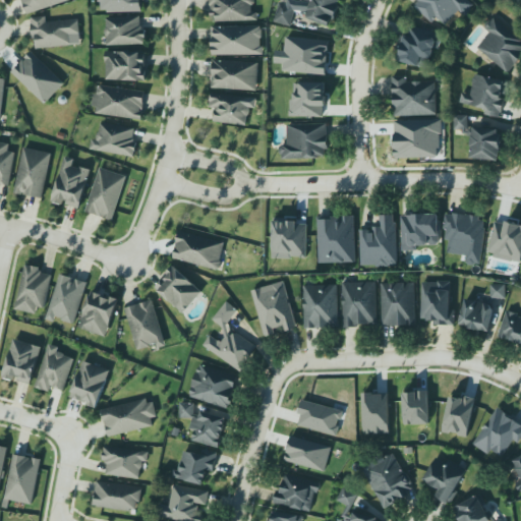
[(21,0),(70,0),(27,15),(21,0)]
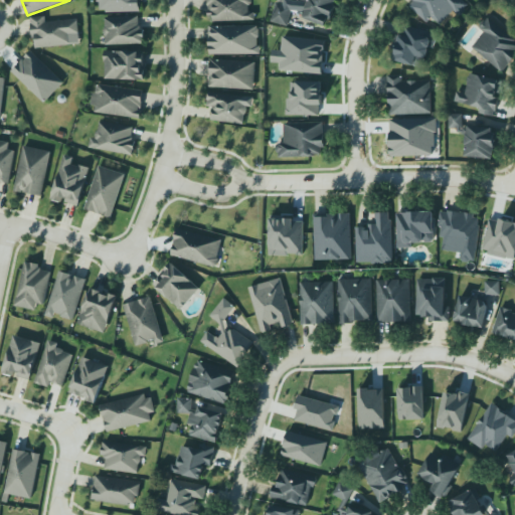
[(97,0),(140,0),(140,6),(141,7),(141,9),(141,11),(106,12),(106,10),(100,10),(100,2),(98,2),(97,0)]
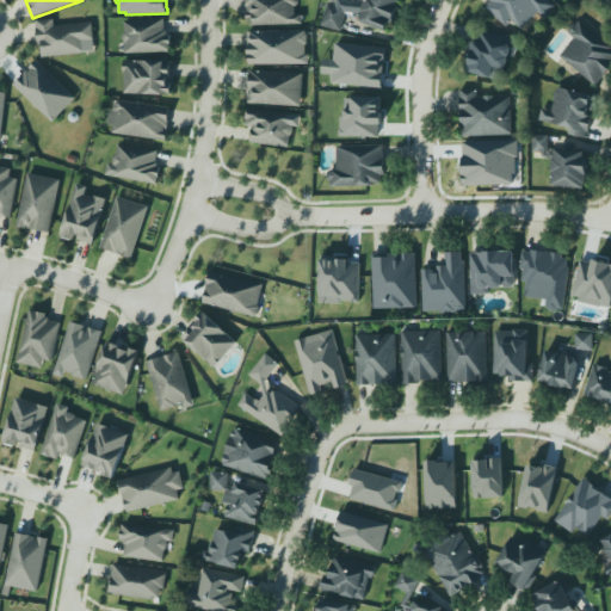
[(247,0),(300,0),(300,4),(298,6),(296,6),(296,14),(303,14),(304,24),(254,25),(254,19),(248,19),(247,0)]
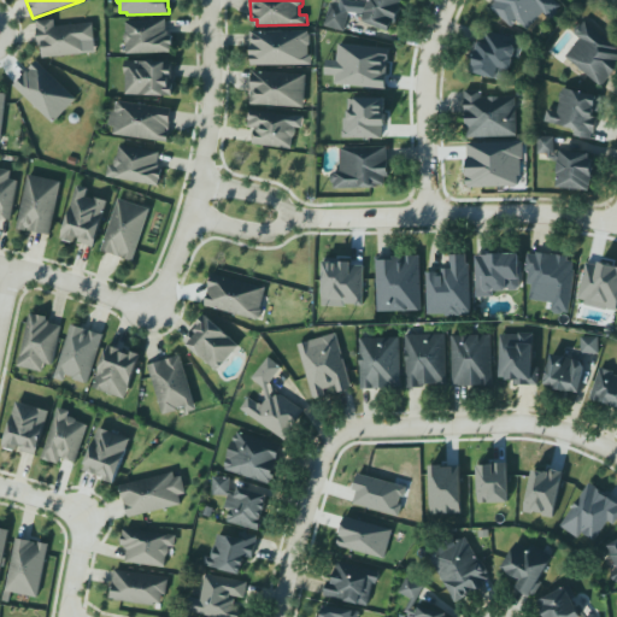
[(331,0),(324,25),(345,31),(348,17),(395,30),(403,0),(360,0),(360,3),(351,0),(331,0)]
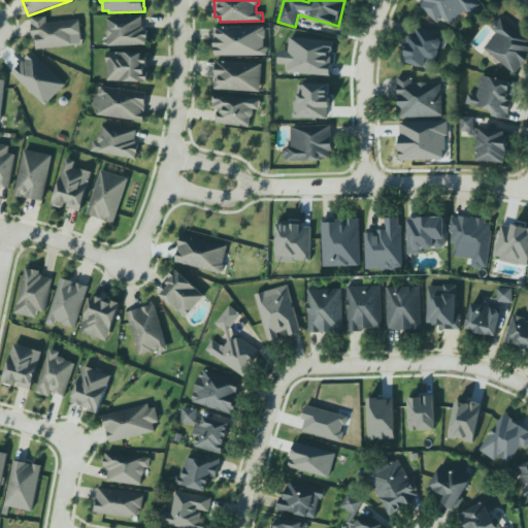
[(420,6),(424,1),(423,0),(473,0),(480,5),(476,7),(476,11),(473,15),(469,15),(464,11),(452,26),(442,17),(437,23),(420,6)]
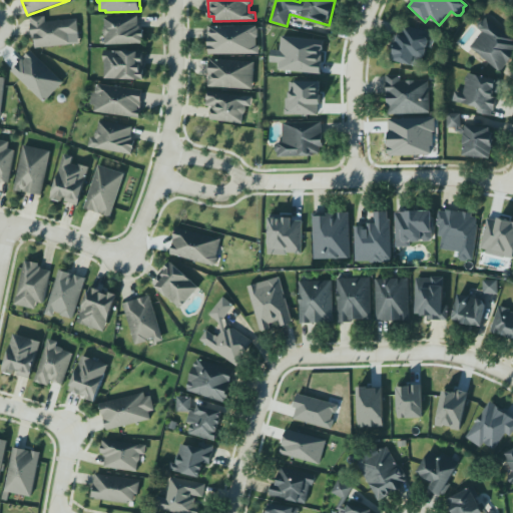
[(104,15),(137,15),(137,24),(141,24),(141,31),(145,31),(145,44),(104,45),(104,15)]
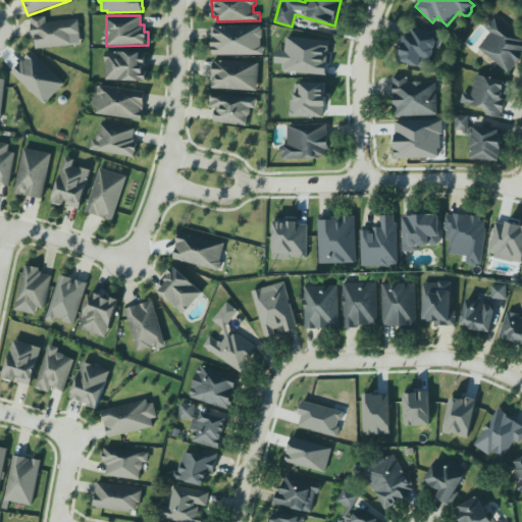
[(32,17),(47,16),(47,22),(80,19),(82,44),(37,49),(36,44),(37,44),(37,40),(36,37),(33,38),(33,31),(32,23),(32,17)]
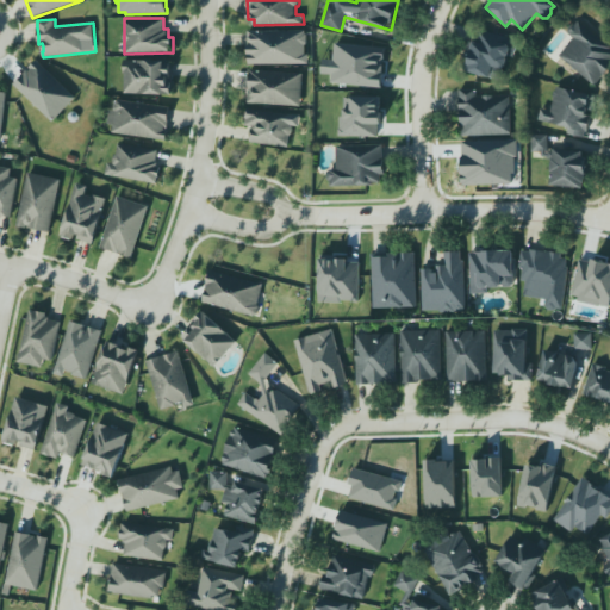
[(595,85),(609,66),(609,50),(609,48),(579,22),(576,25),(573,25),(571,25),(568,30),(568,33),(570,35),(573,38),(559,55),(595,85)]
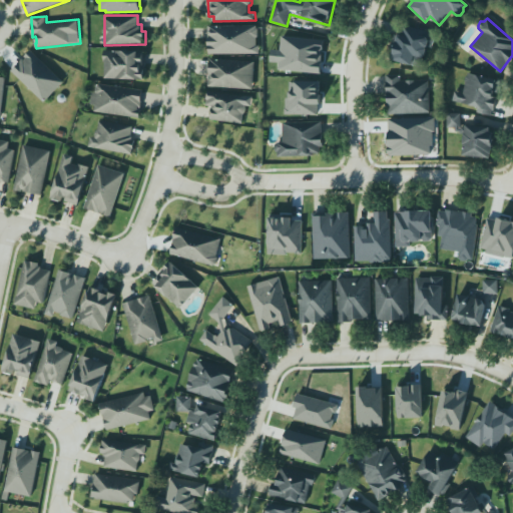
[(390,59),(415,67),(418,56),(424,58),(427,47),(431,47),(436,32),(401,21),(390,59)]
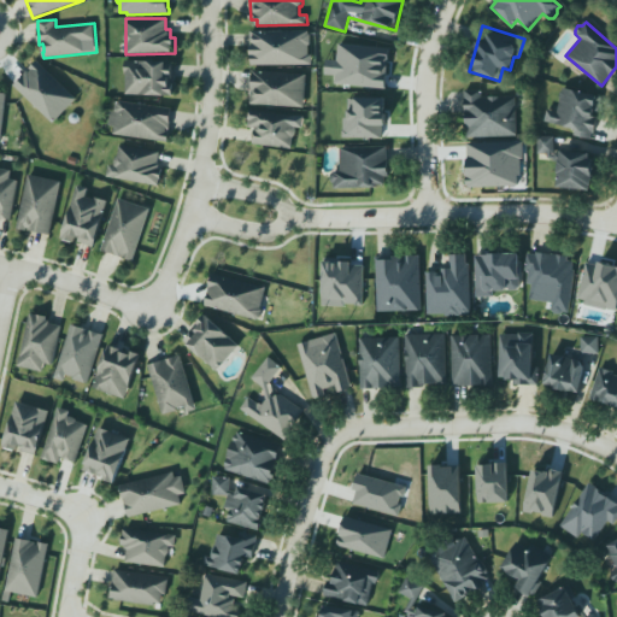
[(311,31),(252,31),(252,66),(312,65),(311,31)]
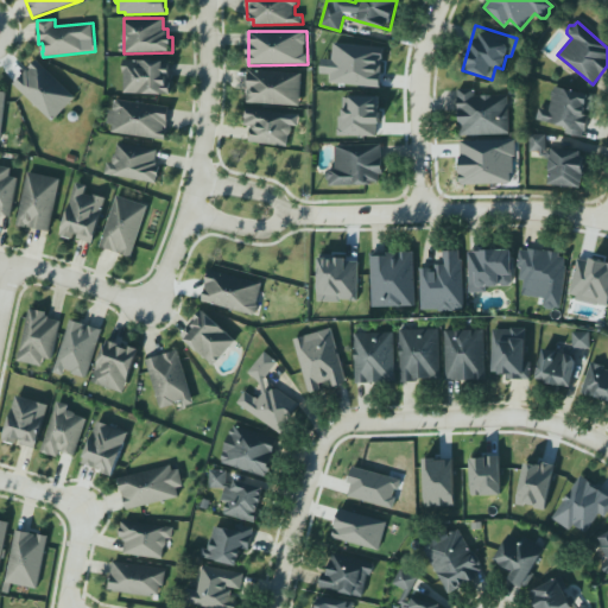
[(333,84),(382,87),(385,46),(334,45),(333,84)]
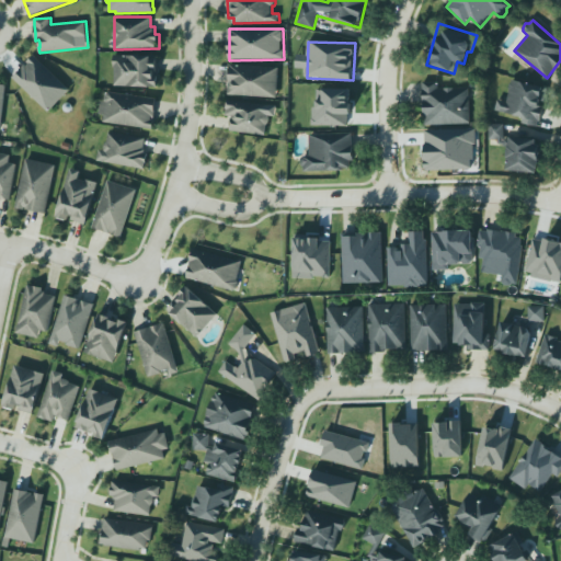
[(13,78),(34,55),(70,90),(48,113),(13,78)]
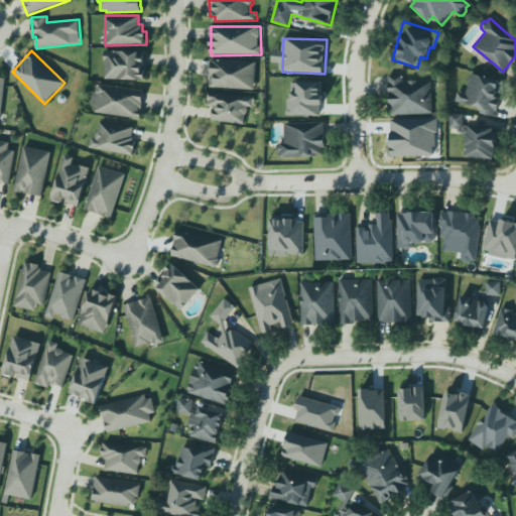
[(145,52),(107,50),(106,80),(144,81),(145,52)]
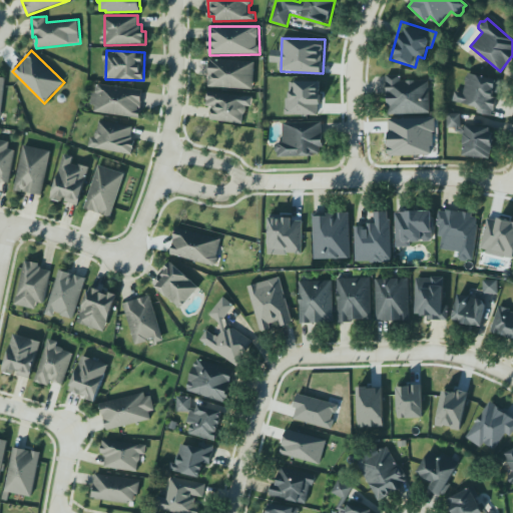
[(210,58),(208,87),(255,90),(258,61),(210,58)]
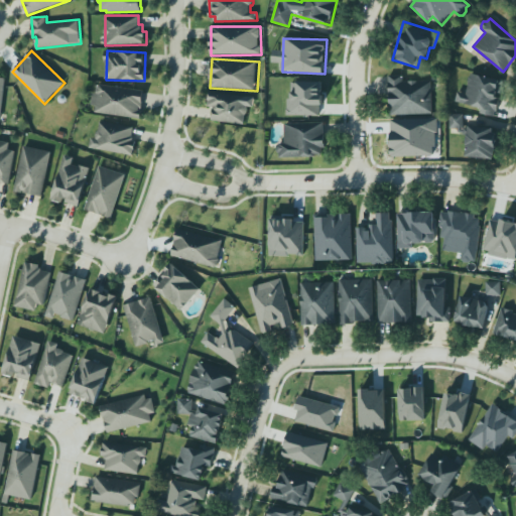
[(503,82),(500,94),(497,93),(496,97),(500,98),(497,112),(495,111),(494,116),(481,113),(482,108),(456,102),(458,93),(467,95),(469,84),(468,82),(469,78),(471,77),(471,74),(503,82)]
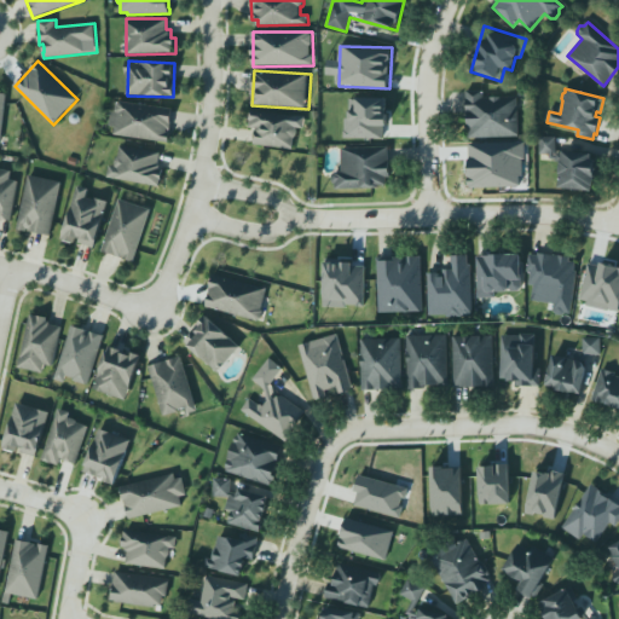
[(464,91),(484,91),(484,98),(518,97),(519,138),(467,140),(464,91)]
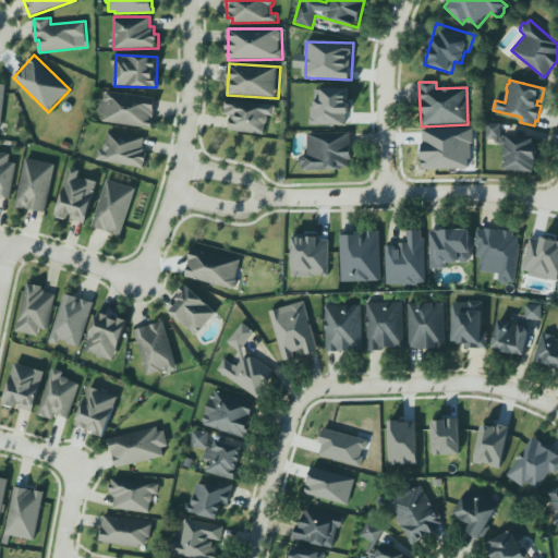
[(349,88),(314,88),(314,125),(349,125),(349,88)]
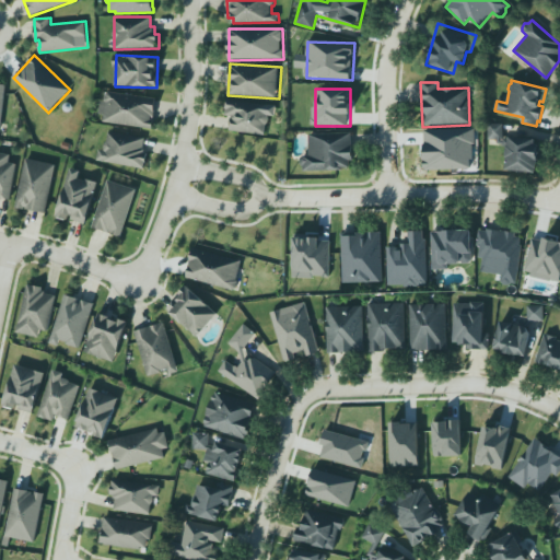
[(108,92),(105,94),(105,101),(105,102),(101,102),(100,115),(105,115),(104,123),(153,129),(154,120),(152,119),(152,118),(154,118),(156,98),(108,92)]
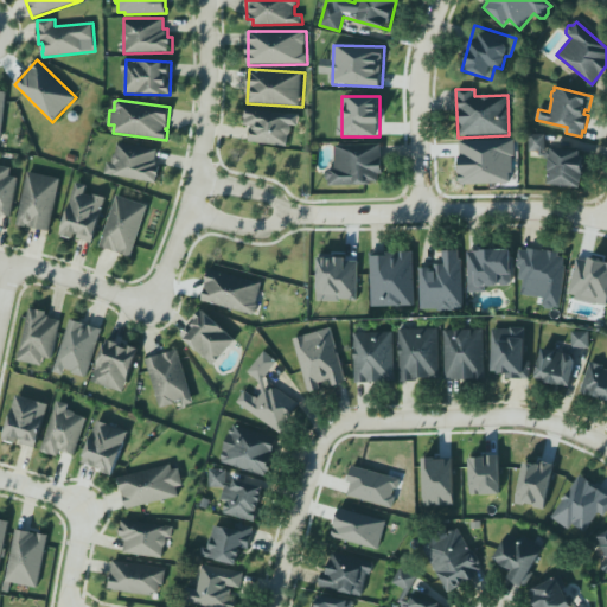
[(247,108),(292,114),(291,125),(292,126),(292,129),(291,134),(289,136),(287,147),(249,141),(251,126),(244,125),(247,108)]
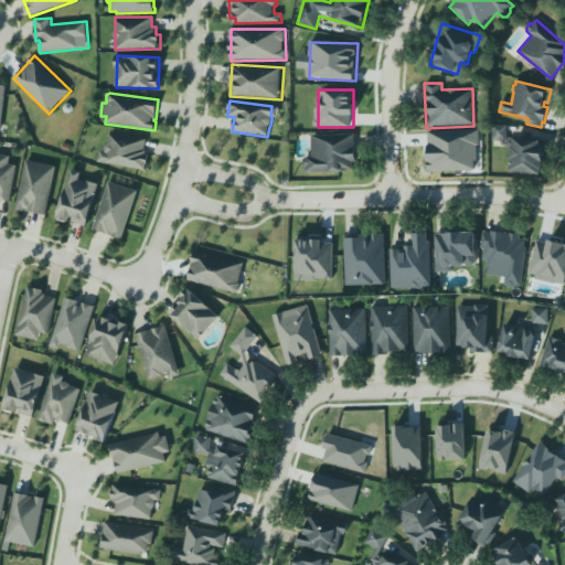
[(508,125),(493,126),(493,141),(508,140),(508,125)]
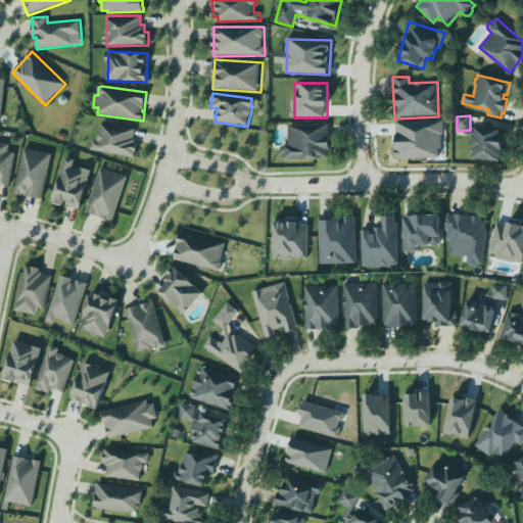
[(442,120),(396,120),(395,155),(399,155),(399,157),(439,156),(439,148),(442,148),(441,133),(443,133),(442,120)]
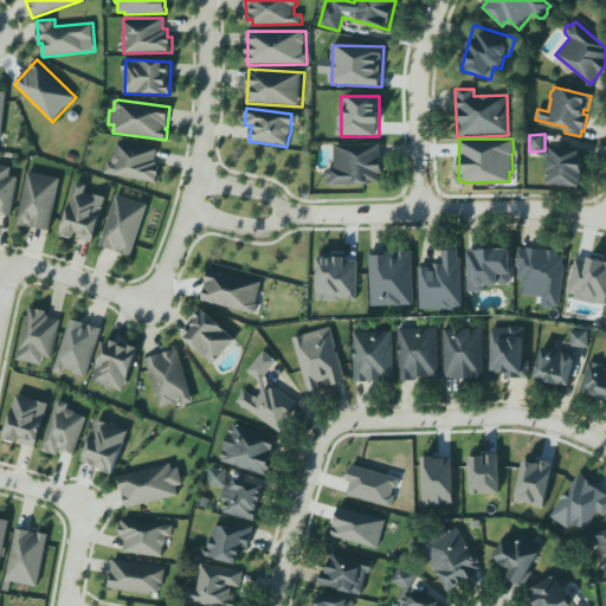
[(118,142),(158,150),(155,162),(156,162),(156,166),(160,167),(156,182),(105,174),(107,162),(113,163),(113,160),(114,158),(115,154),(117,153),(118,142)]
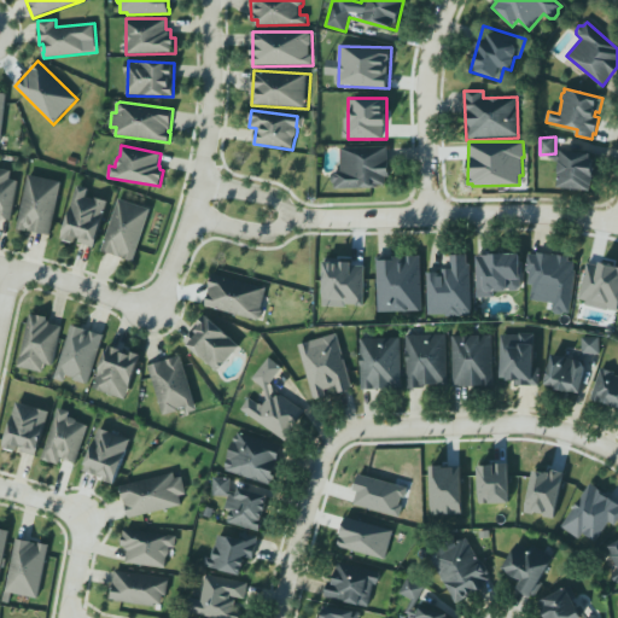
[(340,149),(386,147),(388,175),(385,175),(385,185),(377,185),(377,188),(334,188),(334,184),(331,182),(331,175),(334,172),(342,172),(340,149)]
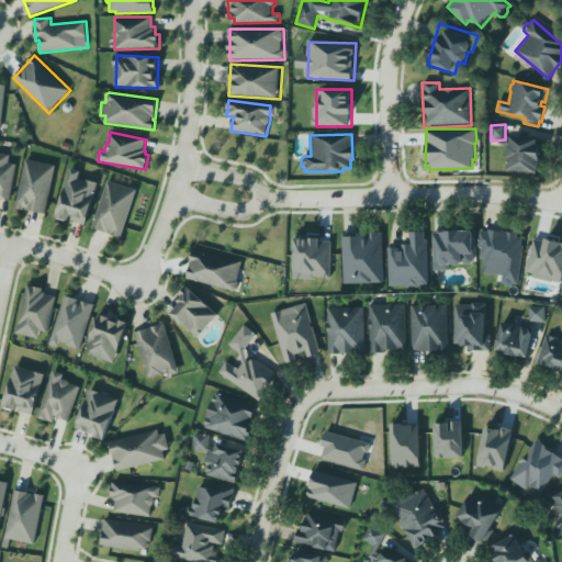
[(508,172),(539,173),(540,139),(510,138),(508,172)]
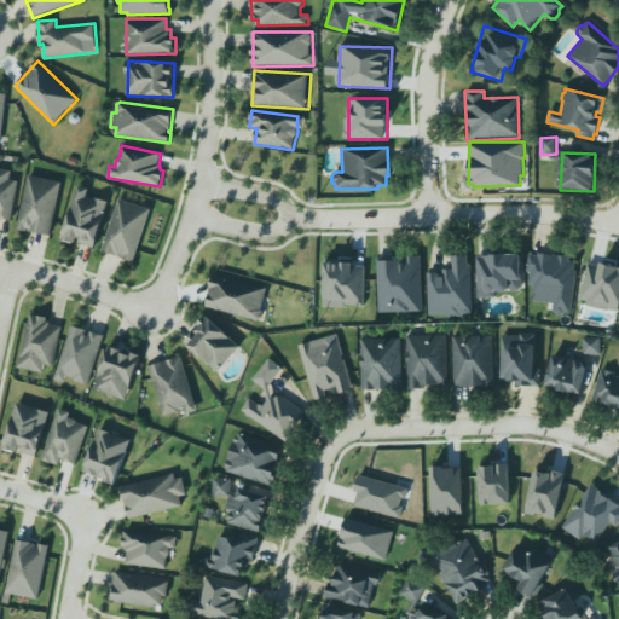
[(0,218),(12,220),(17,181),(11,180),(12,171),(0,168),(0,218)]
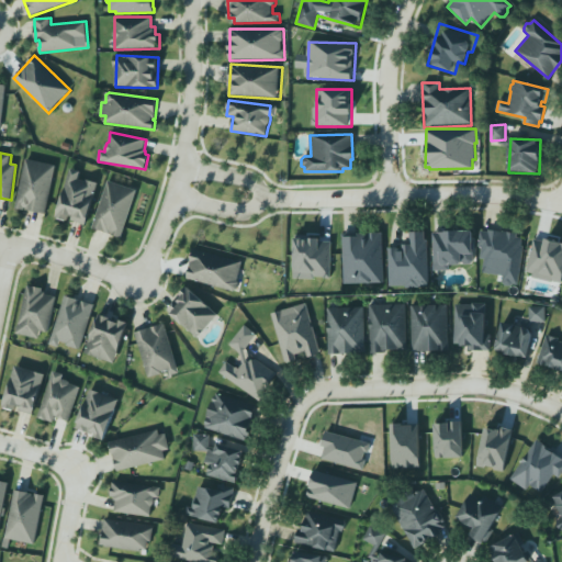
[(15,209),(46,214),(55,166),(25,159),(15,209)]
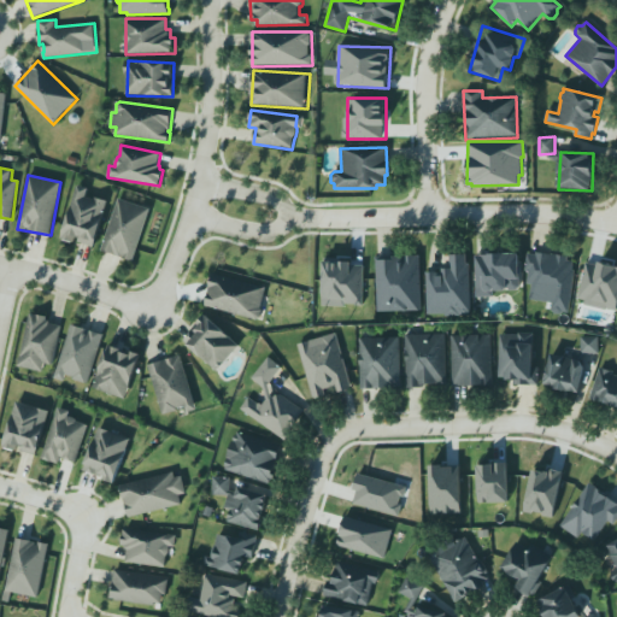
[(107,201),(94,247),(78,242),(80,239),(76,238),(75,242),(62,239),(77,184),(89,188),(87,197),(107,201)]
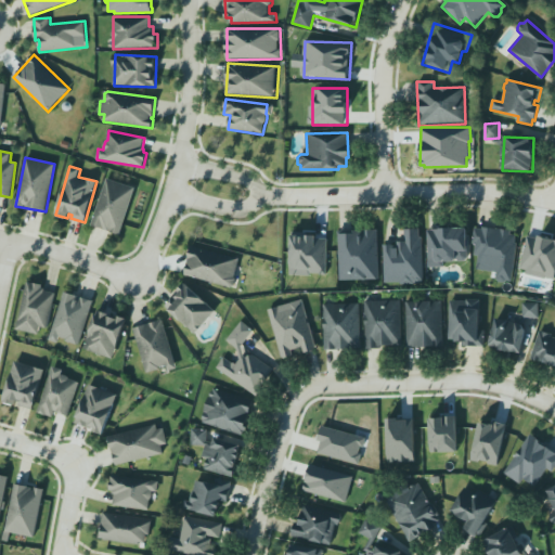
[(106,179),(136,188),(120,235),(112,232),(112,230),(111,229),(111,232),(91,226),(106,179)]
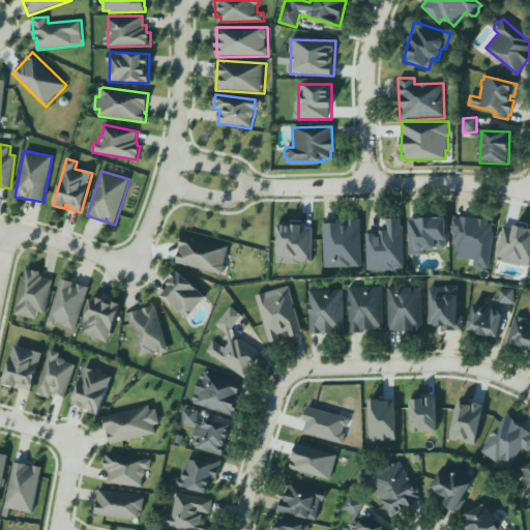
[(364,234),(374,233),(374,238),(380,238),(380,230),(387,230),(387,217),(402,216),(404,269),(366,270),(364,234)]
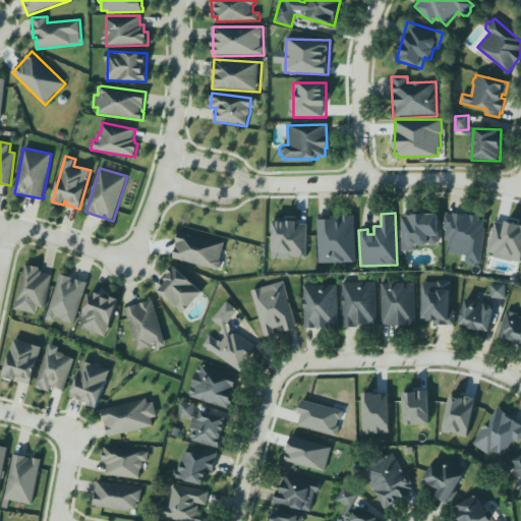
[(484,229),(480,264),(476,263),(473,265),(469,265),(467,262),(468,255),(449,252),(451,240),(446,239),(448,228),(445,228),(447,215),(454,216),(454,213),(479,217),(479,221),(483,221),(482,229),(484,229)]
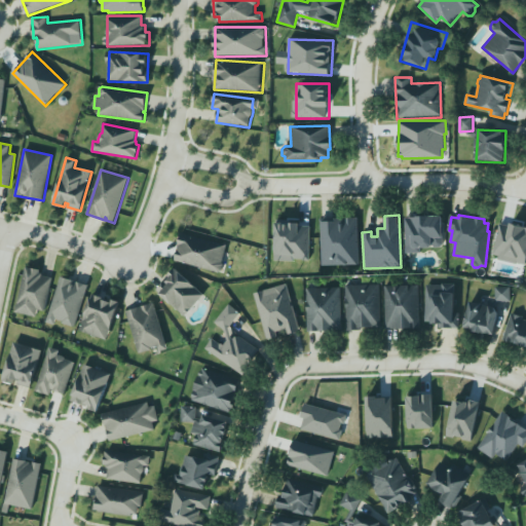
[(405,218),(407,253),(423,252),(423,249),(443,248),(442,217),(405,218)]
